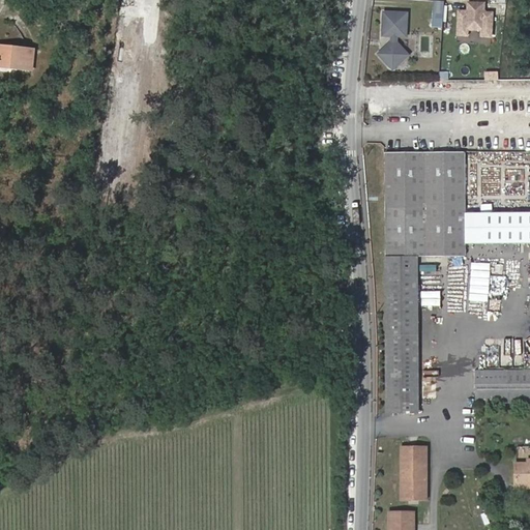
[(444,2),(433,1),(431,28),(442,28),(444,2)]
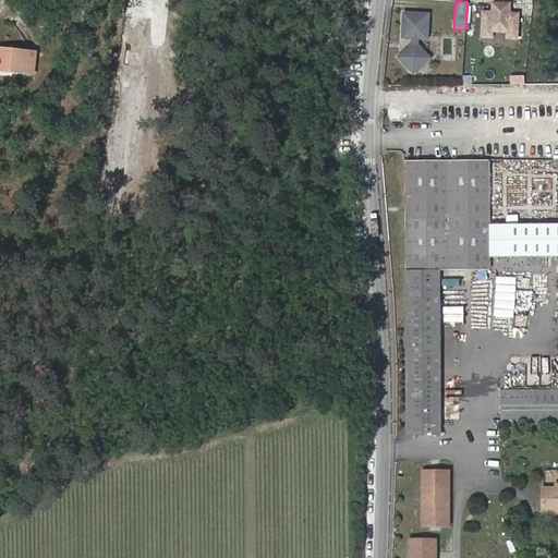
[(494,2),(493,11),(483,12),(482,37),(495,41),(496,35),(506,35),(520,41),(521,16),(513,13),(512,4),(494,2)]
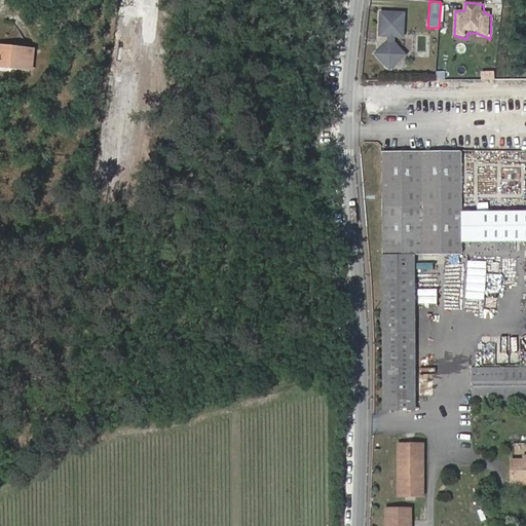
[(406,10),(380,10),(378,37),(388,40),(374,53),(393,72),(408,58),(398,37),(405,39),(406,10)]
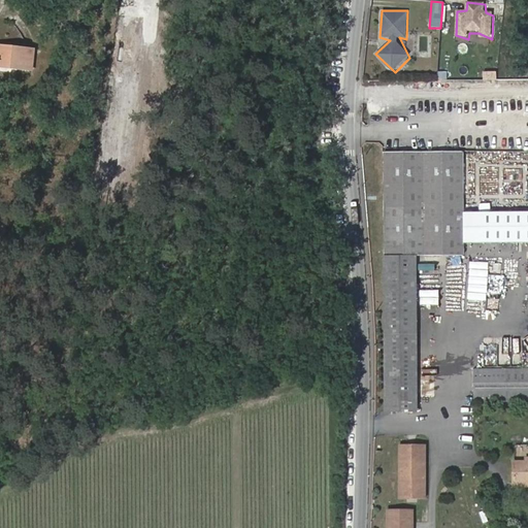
[(0,57),(9,59),(9,66),(32,68),(34,50),(0,45),(0,57)]
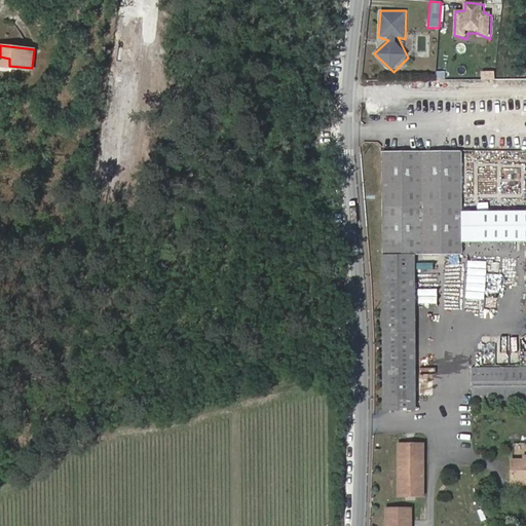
[(0,64),(9,66),(9,59),(0,57),(0,64)]
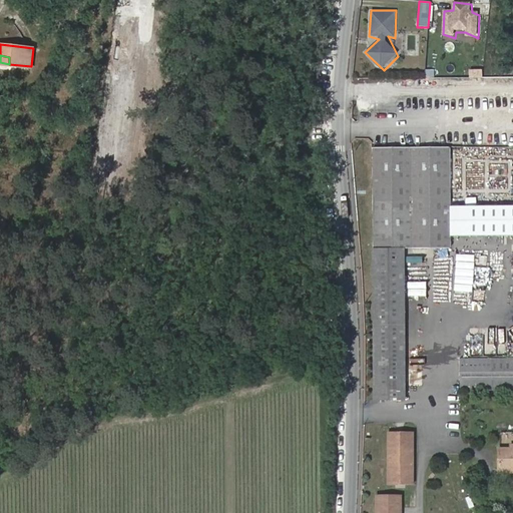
[(373,146),(373,207),(373,247),(403,247),(448,247),(448,235),(448,205),(447,202),(447,146),(373,146)]
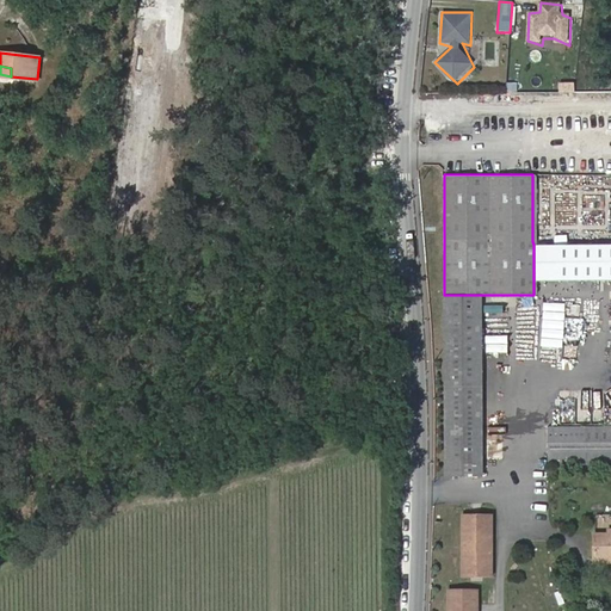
[(610,244),(581,245),(547,245),(547,281),(581,282),(610,281),(610,244)]
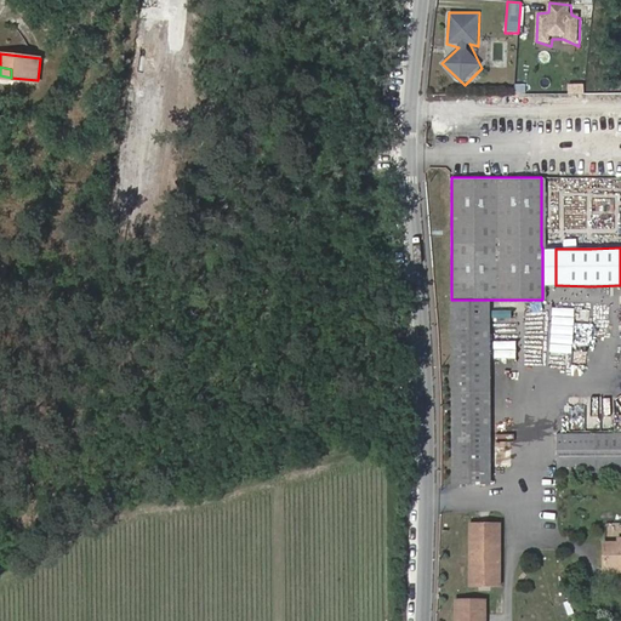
[(542,249),(542,285),(556,285),(556,249),(542,249)]
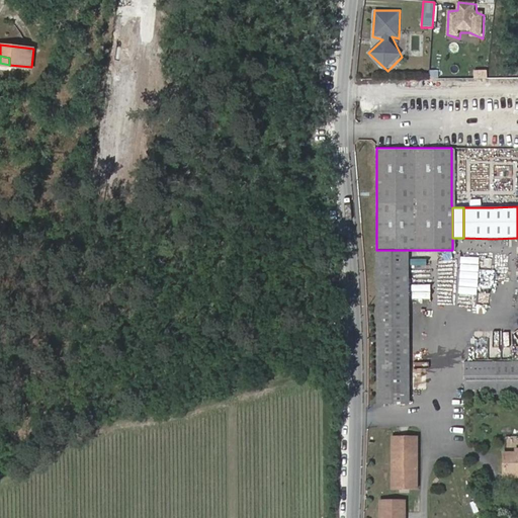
[(407,250),(376,250),(377,403),(408,403),(407,250)]
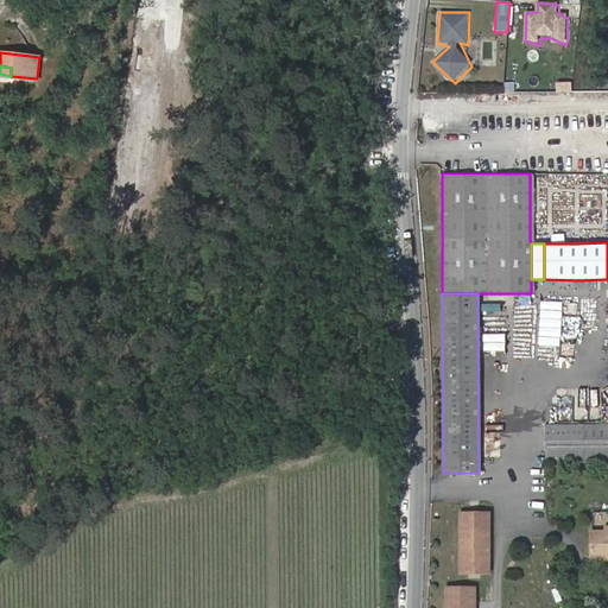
[(538,330),(558,333),(561,312),(540,310),(538,330)]
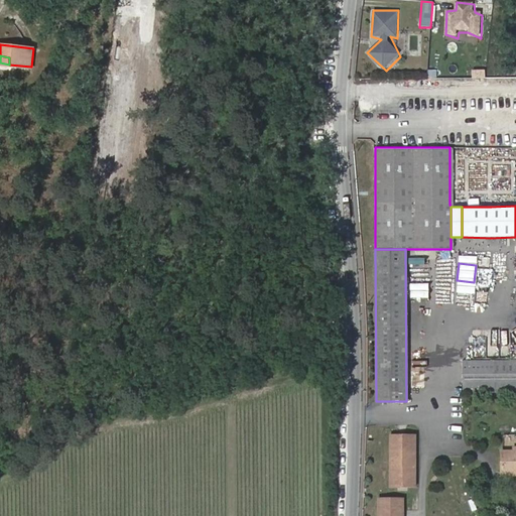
[(410,284),(410,298),(428,298),(428,284),(410,284)]
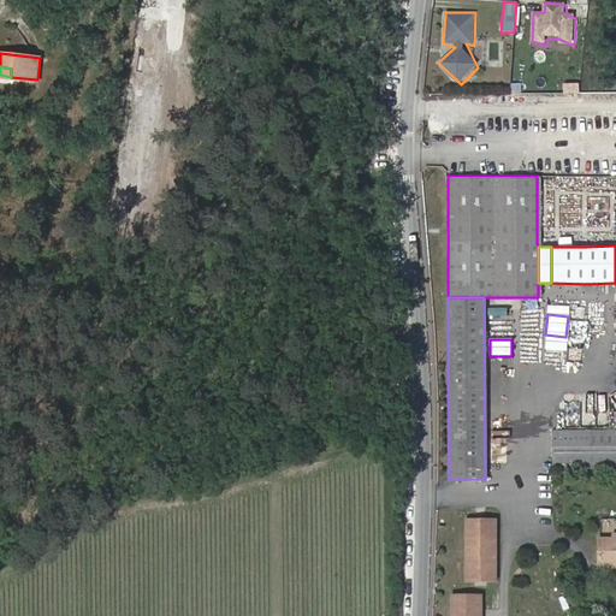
[(615,427),(582,428),(552,428),(551,467),(580,467),(615,466),(615,427)]
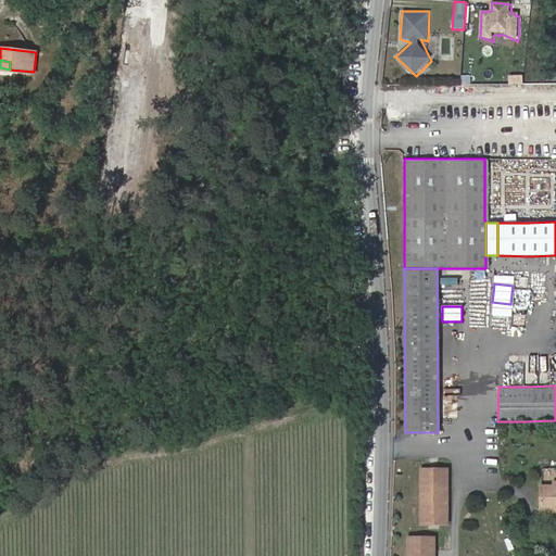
[(447,467),(420,466),(419,523),(447,523),(447,467)]
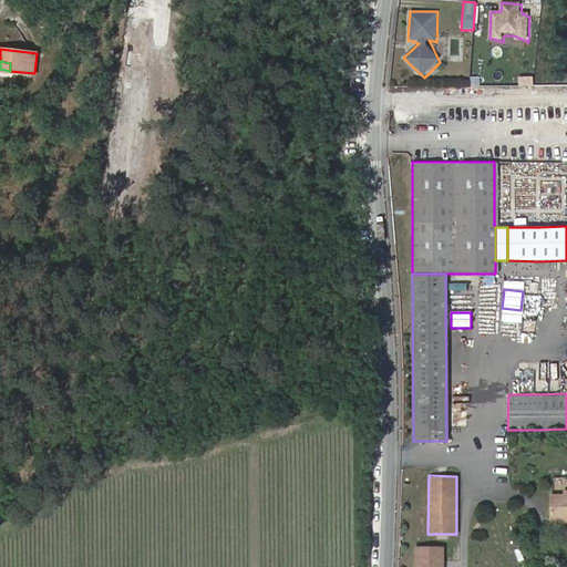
[(566,515),(566,487),(564,487),(564,494),(550,493),(550,515),(566,515)]
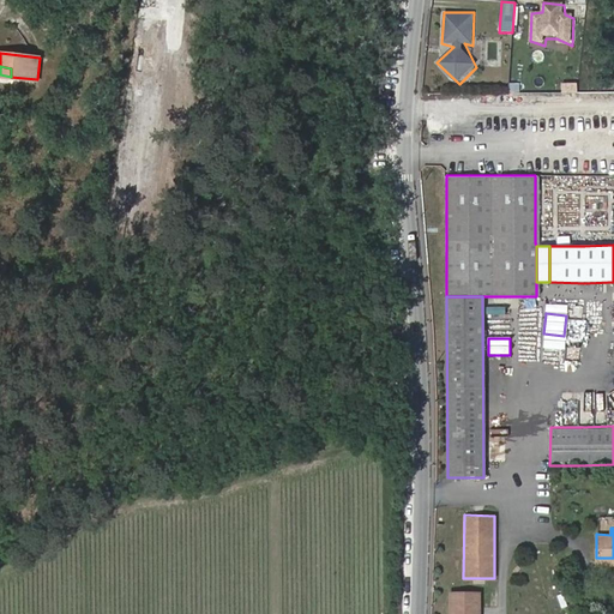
[(451,595),(450,613),(476,613),(476,595),(451,595)]
